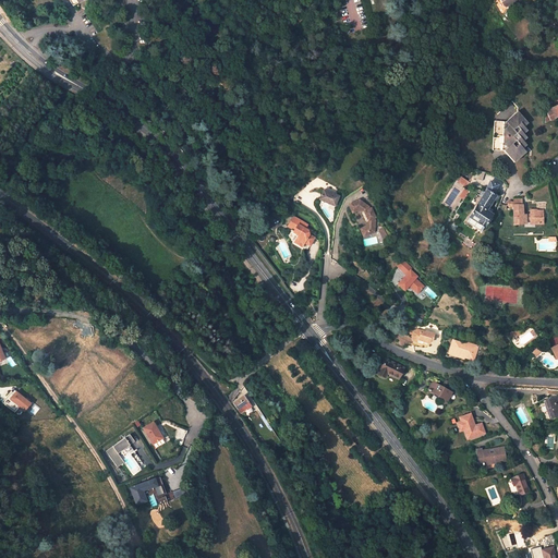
[(552,109),(546,111),(547,114),(549,120),(557,116),(557,105),(552,108),(552,109)]
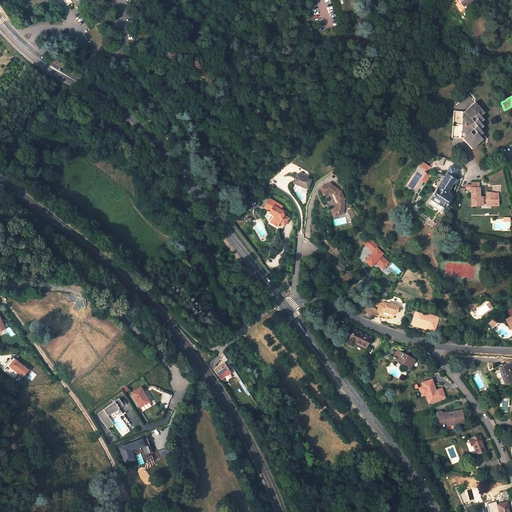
[(484,113),(475,102),(464,112),(462,138),(469,146),(475,146),(483,139),(480,136),(478,134),(481,131),(480,129),(483,126),(480,123),(484,119),(481,116),(484,113)]
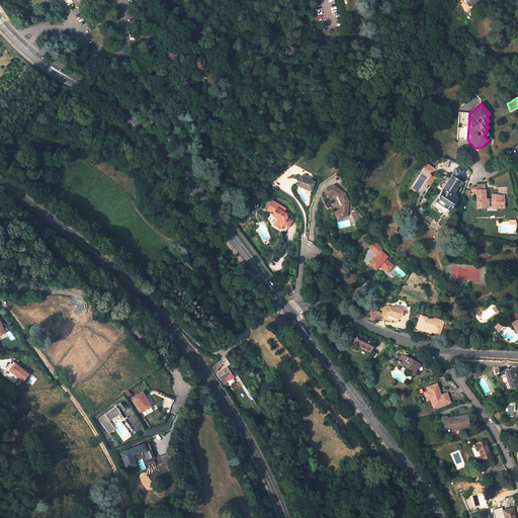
[(457,140),(467,140),(469,113),(458,112),(457,140)]
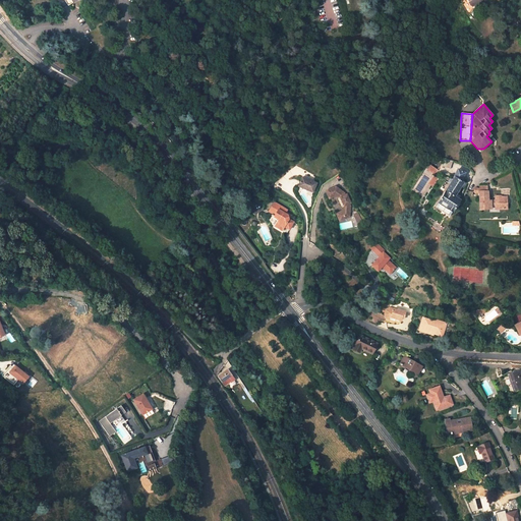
[(430,166),(428,169),(437,175),(439,171),(430,166)]
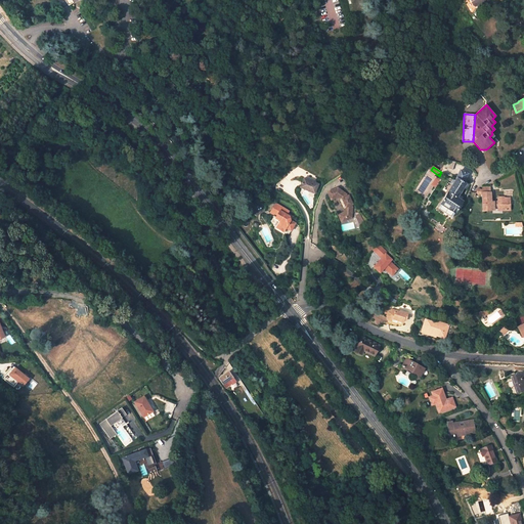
[(452,218),(463,202),(457,198),(466,184),(464,182),(468,174),(460,170),(456,178),(437,208),(452,218)]
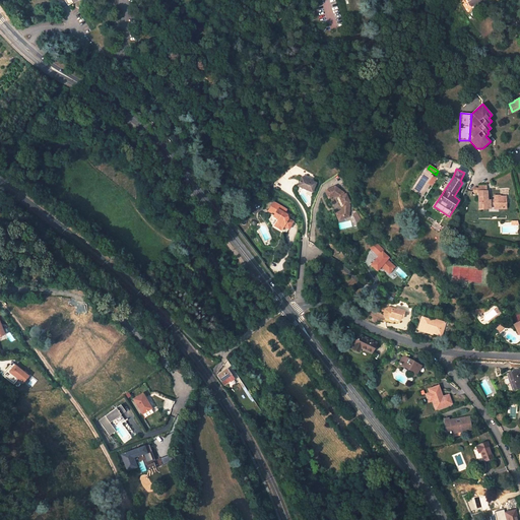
[(317,183),(303,177),(299,186),(313,192),(317,183)]
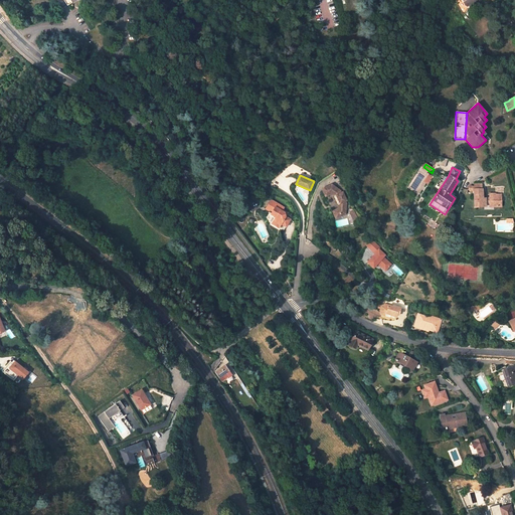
[(341,190),(332,184),(322,189),(325,196),(331,194),(334,195),(339,205),(338,208),(333,211),(336,218),(346,213),(347,202),(346,200),(347,200),(343,192),(341,192),(341,190)]
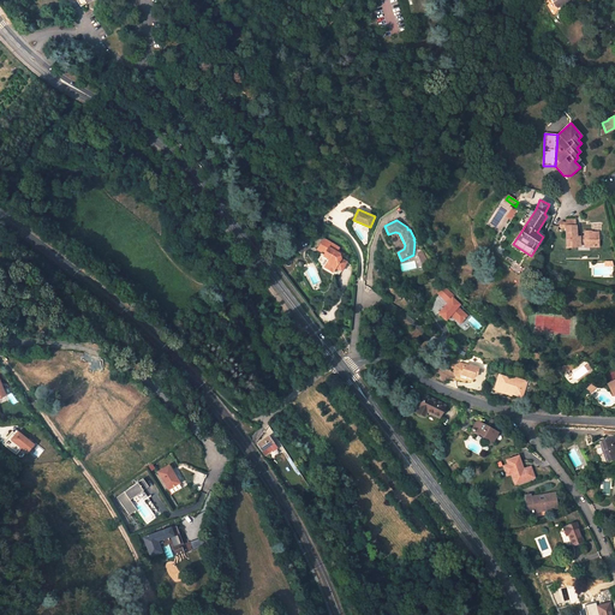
[(566,239),(566,249),(580,248),(580,243),(586,243),(589,243),(589,246),(599,246),(598,232),(592,232),(592,231),(585,232),(585,237),(577,238),(577,226),(575,226),(575,221),(566,221),(566,222),(561,222),(560,226),(566,227),(566,239)]
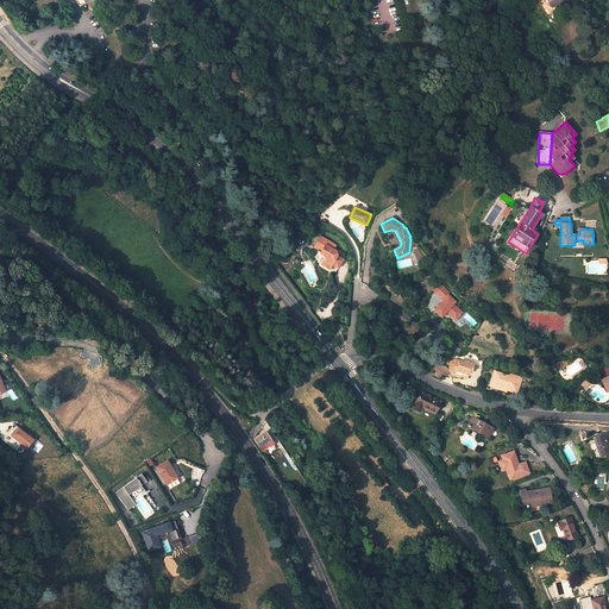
[(337,246),(321,237),(314,248),(318,250),(320,249),(322,250),(321,251),(325,253),(324,256),(326,257),(325,259),(326,263),(324,267),(330,270),(333,265),(338,269),(344,261),(338,257),(337,252),(334,250),(337,246)]
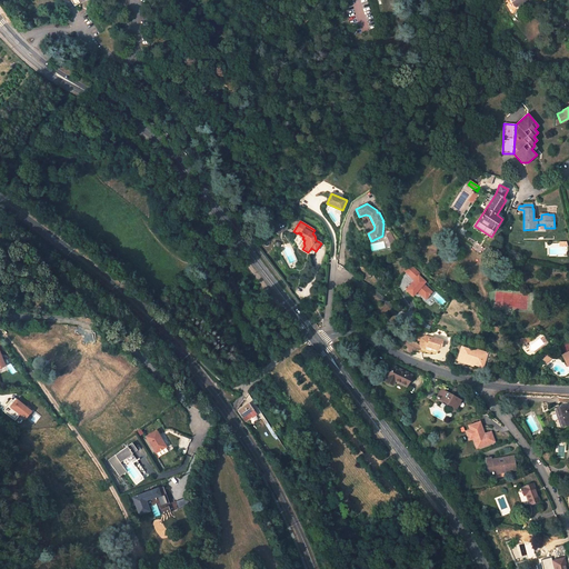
[(409,273),(415,268),(411,265),(405,270),(409,273)]
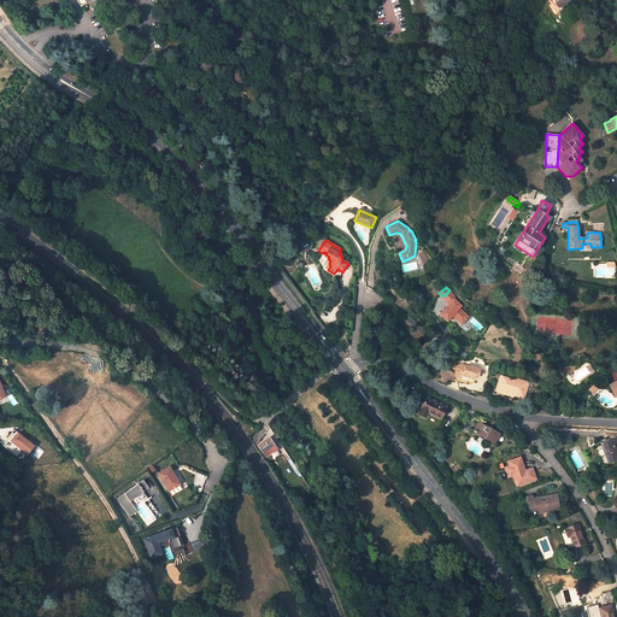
[(444,297),(450,303),(454,298),(456,297),(450,291),(444,297)]
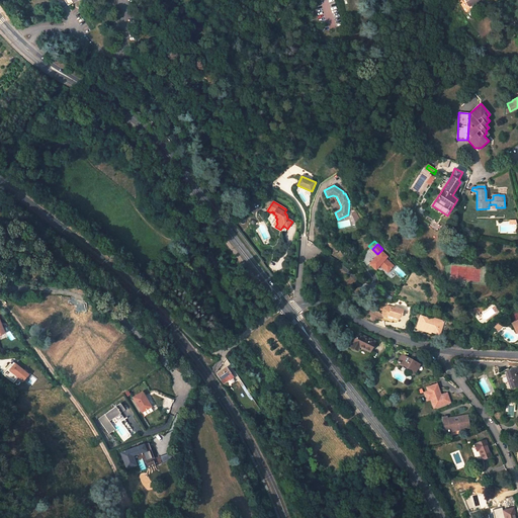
[(377,254),(369,263),(375,269),(379,265),(387,272),(394,266),(385,259),(387,256),(381,250),(377,254)]
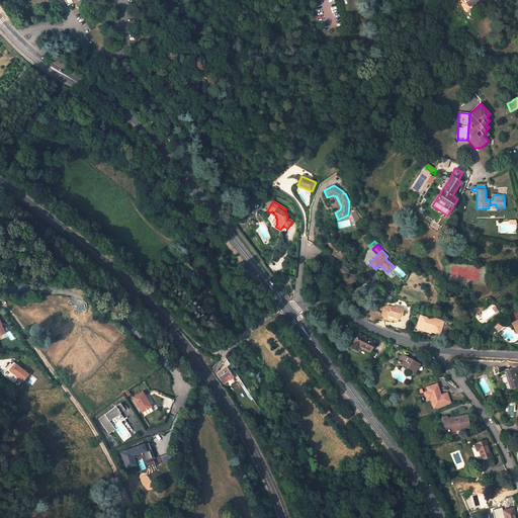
[(404,310),(396,307),(396,309),(389,306),(384,308),(382,312),(384,316),(393,319),(393,317),(399,319),(400,316),(402,317),(404,310)]
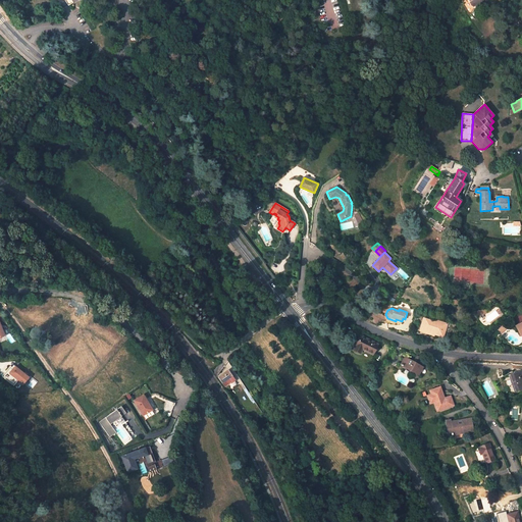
[(436,321),(424,318),(421,329),(445,336),(447,329),(444,329),(446,322),(438,319),(436,320),(436,321)]
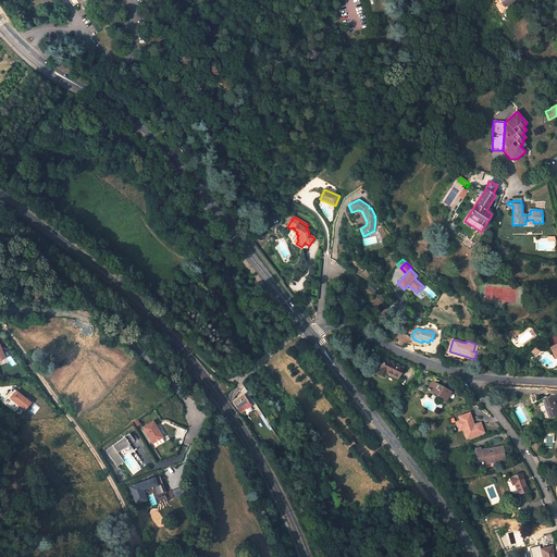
[(386,372),(397,378),(403,368),(384,358),(378,373),(384,376),(386,372)]
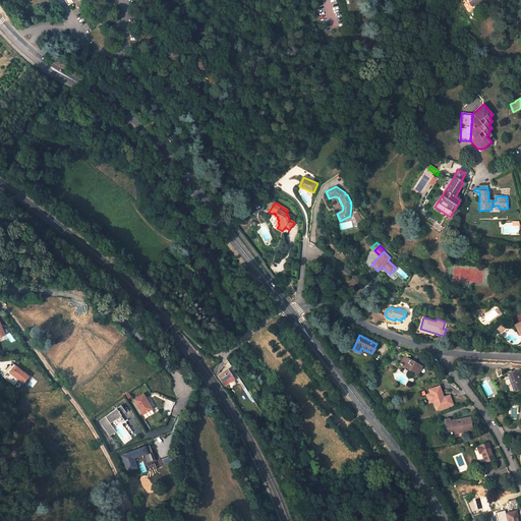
[(400,364),(417,373),(421,366),(404,356),(400,364)]
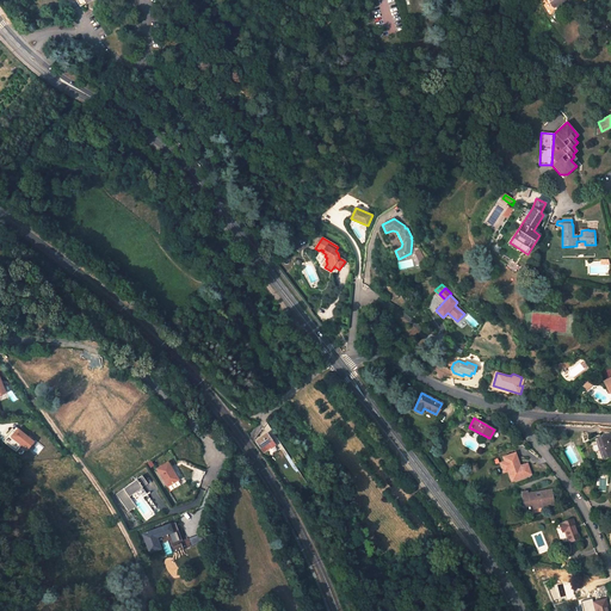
[(28,450),(35,440),(17,427),(10,437),(28,450)]
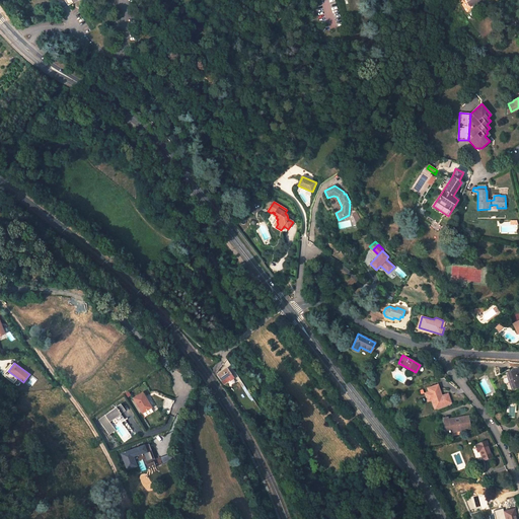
[(507,372),(513,389),(518,387),(518,371),(518,368),(507,372)]
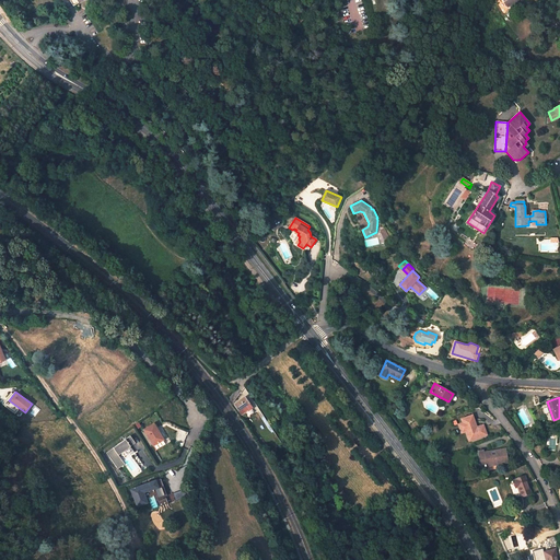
[(253,408),(244,398),(234,405),(241,415),(244,412),(245,415),(251,411),(251,410),(253,408)]
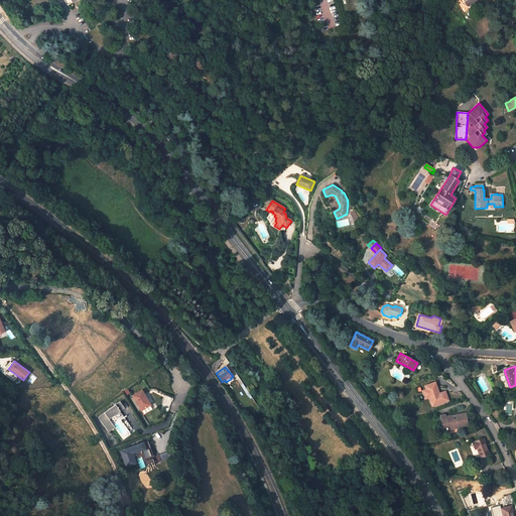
[(429,397),(432,406),(448,400),(444,391),(439,393),(435,382),(424,386),(426,389),(422,391),(425,399),(429,397)]
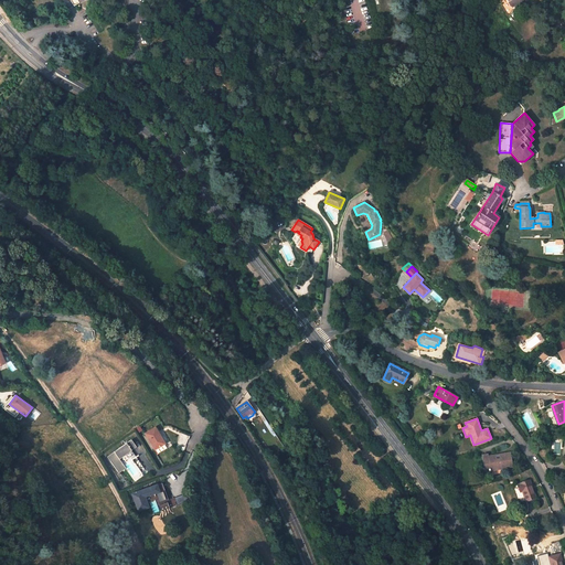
[(157,426),(145,432),(153,450),(166,445),(157,426)]
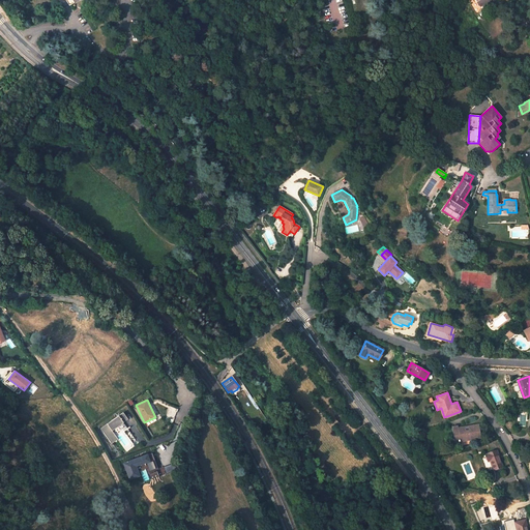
[(100,428),(111,444),(118,440),(112,430),(128,420),(123,413),(100,428)]
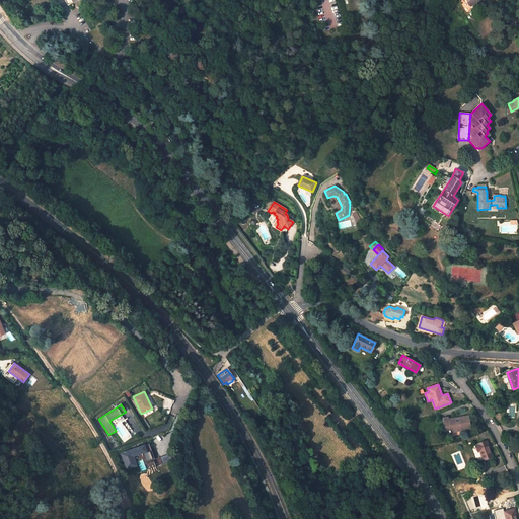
[(456,432),(460,431),(460,430),(470,428),(468,416),(459,418),(459,422),(456,423),(455,419),(449,420),(448,417),(443,418),(446,432),(456,430),(456,432)]
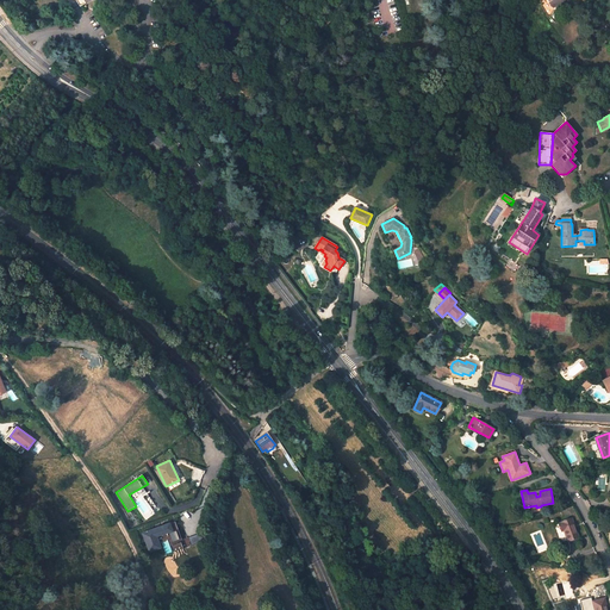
[(578,536),(571,518),(558,523),(560,530),(564,529),(567,540),(578,536)]
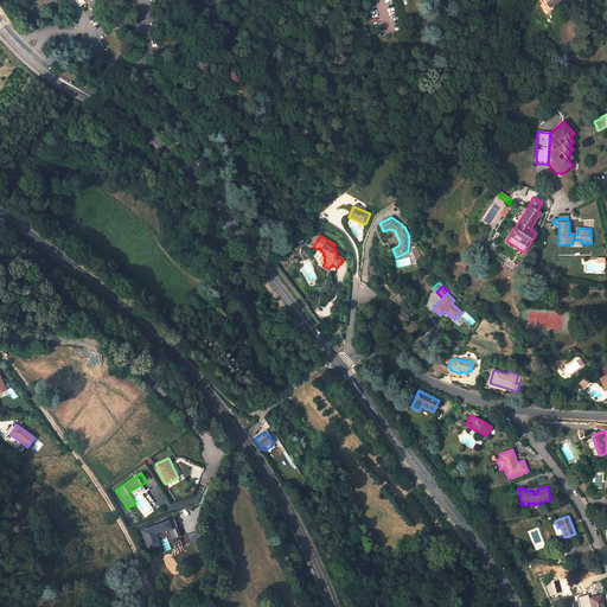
[(141,529),(147,550),(163,545),(160,540),(168,536),(172,548),(191,542),(189,535),(178,538),(176,528),(177,528),(174,518),(141,529)]
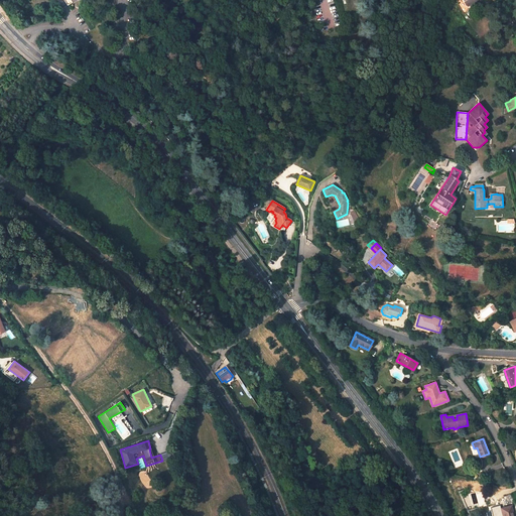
[(162,461),(171,458),(169,450),(160,453),(162,461)]
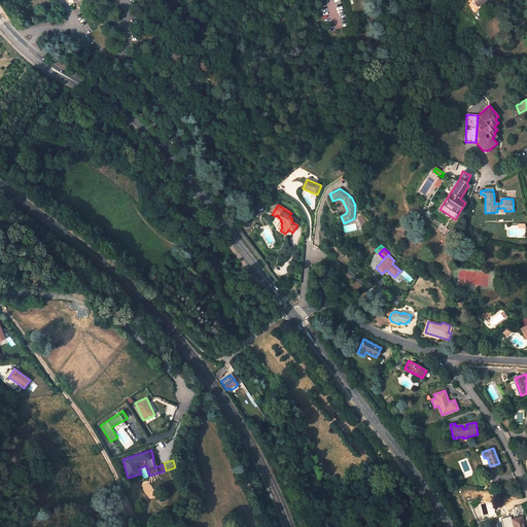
[(523,504),(516,506),(519,514),(525,511),(523,504)]
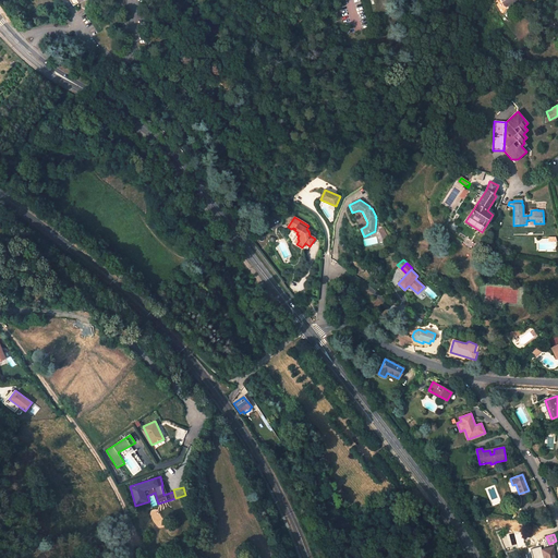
[(556,557),(554,547),(542,549),(543,557),(556,557)]
